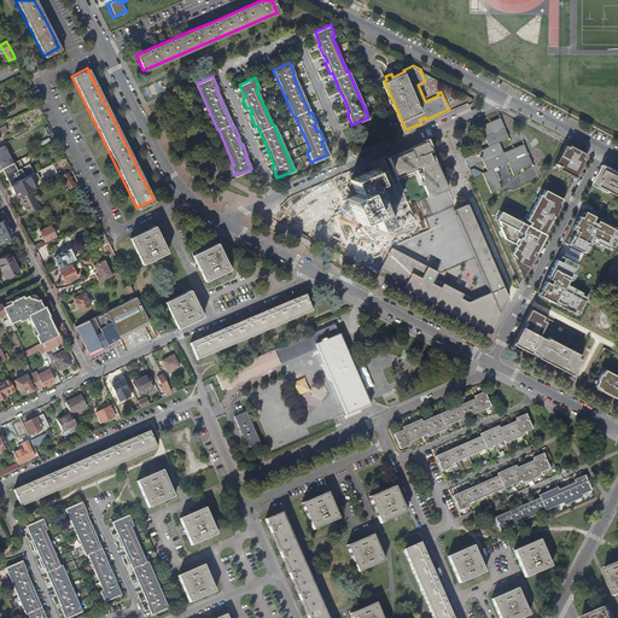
[(509,135),(500,116),(481,124),(489,145),(481,149),(489,169),(484,172),(493,191),(502,186),(500,179),(501,178),(497,169),(500,168),(499,165),(508,161),(513,172),(531,163),(522,143),(503,150),(500,140),(509,135)]
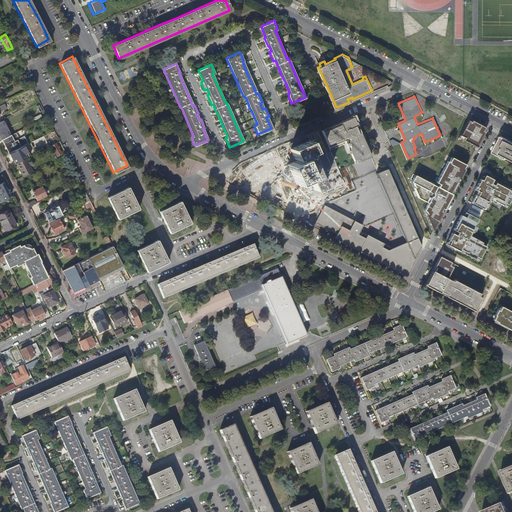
[(353,114),(321,130),(329,150),(345,141),(356,163),(371,156),(353,114)]
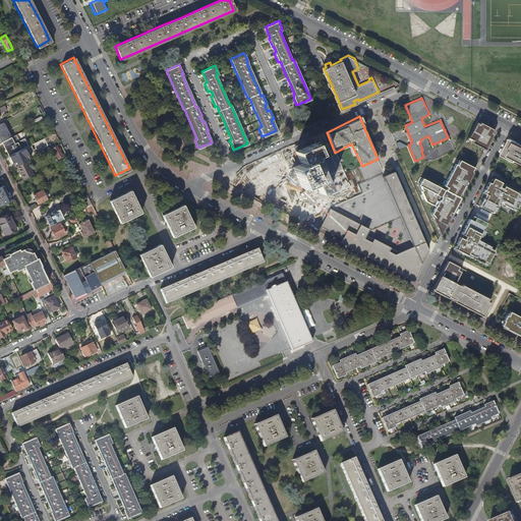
[(495,130),(476,121),(466,139),(484,150),(495,130)]
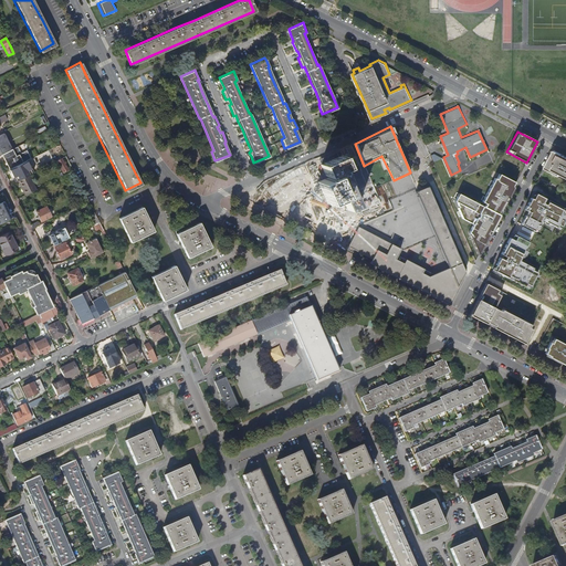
[(11,150),(12,149),(4,134),(0,135),(0,140),(3,139),(7,147),(0,149),(0,150),(2,155),(11,150)]
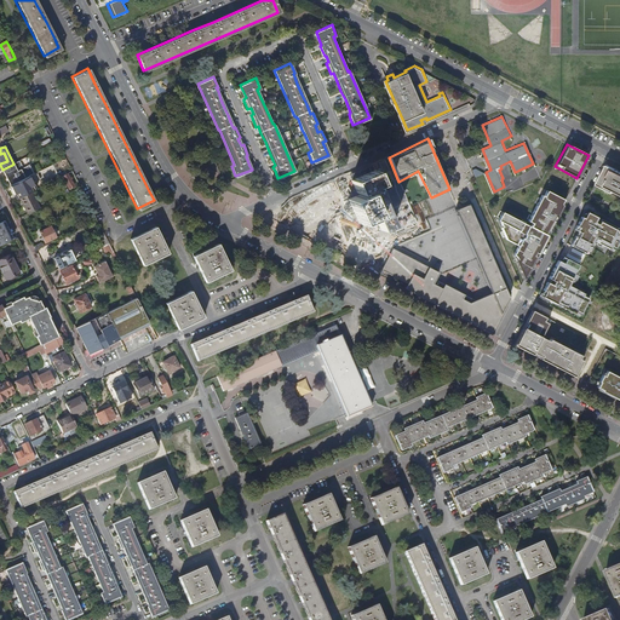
[(13,164),(12,165),(3,170),(10,187),(34,174),(29,166),(23,168),(19,161),(17,162),(13,164)]
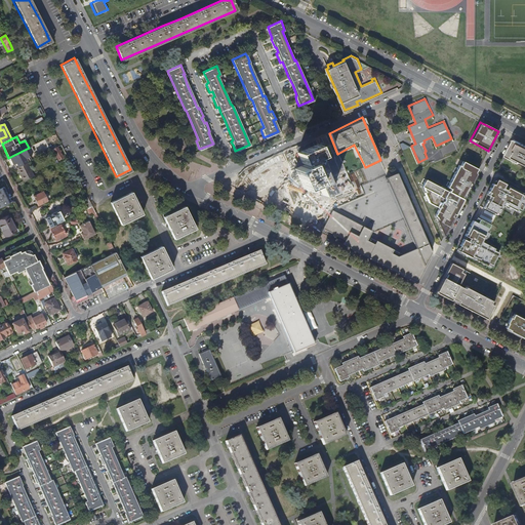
[(524,146),(514,140),(506,157),(519,164),(520,162),(524,164),(524,146)]
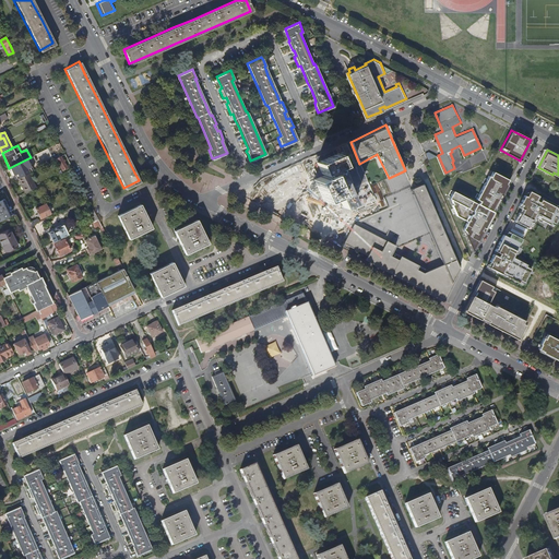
[(337,152),(316,161),(320,170),(316,173),(314,174),(313,176),(313,177),(313,178),(322,199),(337,193),(343,206),(354,201),(339,165),(342,164),(337,152)]
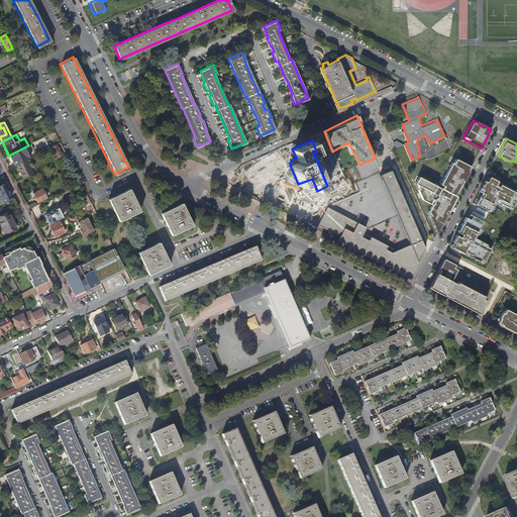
[(62,156),(57,144),(52,147),(57,158),(62,156)]
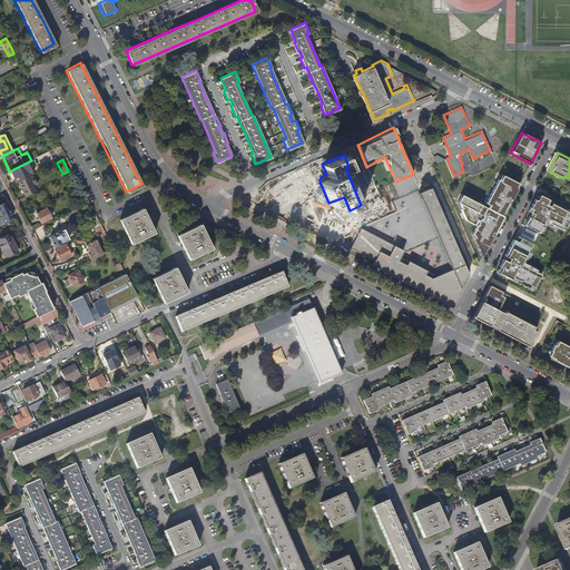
[(19,182),(30,176),(33,175),(27,163),(9,172),(13,179),(18,177),(19,182)]
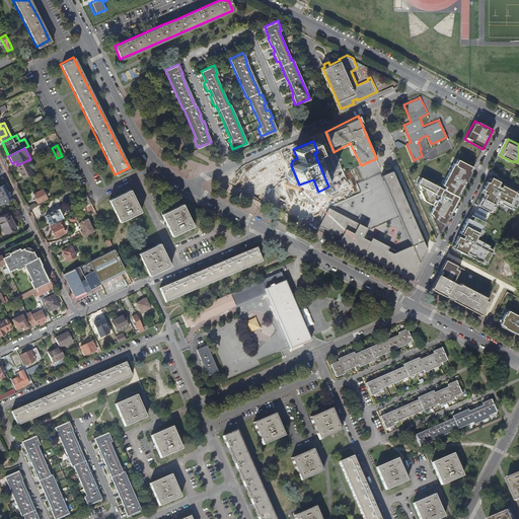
[(438,234),(473,167),(458,159),(455,164),(454,163),(442,184),(445,187),(444,190),(421,177),(417,183),(424,201),(434,206),(429,213),(438,234)]
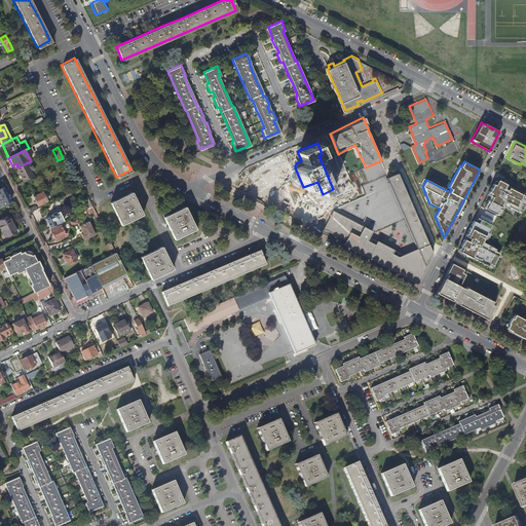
[(24,182),(34,177),(28,162),(17,167),(16,168),(24,182)]
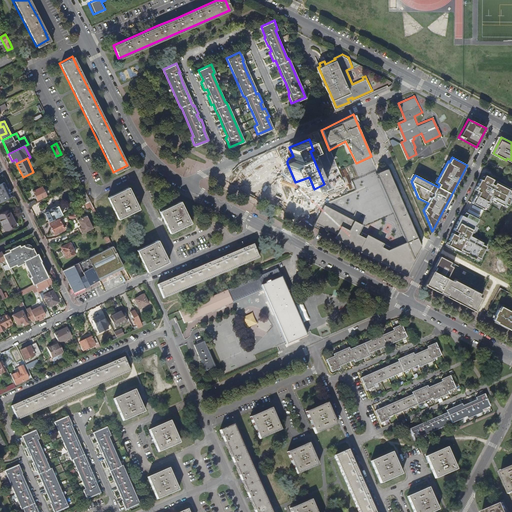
[(375,173),(405,242),(392,247),(388,249),(382,247),(384,243),(367,235),(365,238),(358,234),(360,231),(363,225),(357,222),(324,205),(323,204),(320,213),(315,223),(353,243),(351,247),(406,275),(419,251),(417,250),(420,245),(386,168),(375,173)]
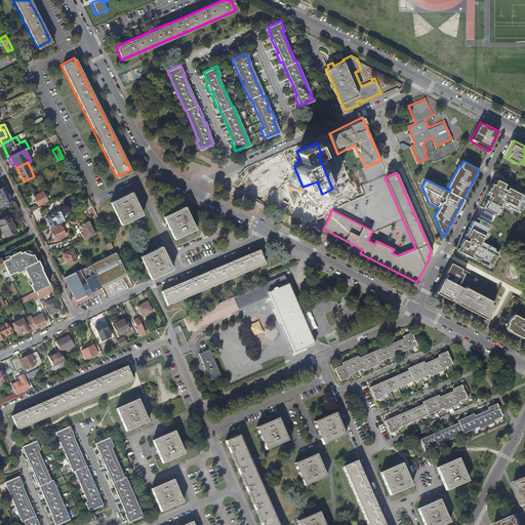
[(483,207),(496,214),(502,203),(516,210),(517,207),(521,209),(523,205),(524,205),(524,201),(524,195),(521,194),(522,192),(494,177),(486,194),(489,195),(491,196),(488,201),(486,201),(483,207)]
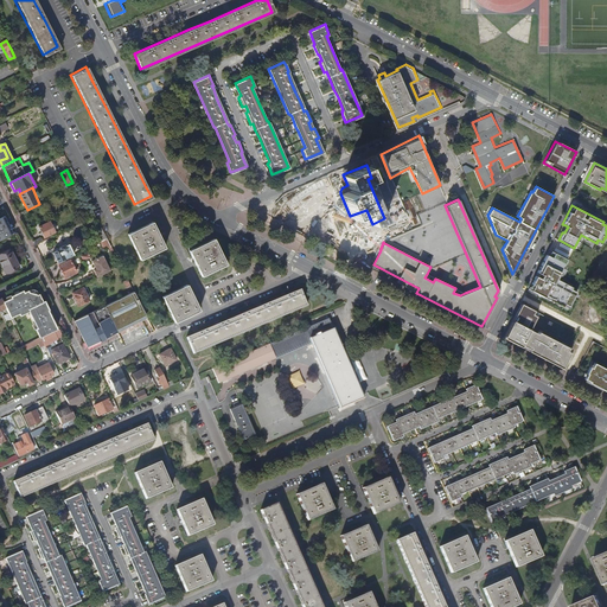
[(0,240),(5,237),(8,236),(11,235),(7,230),(10,229),(6,222),(4,223),(1,217),(0,217),(0,240)]
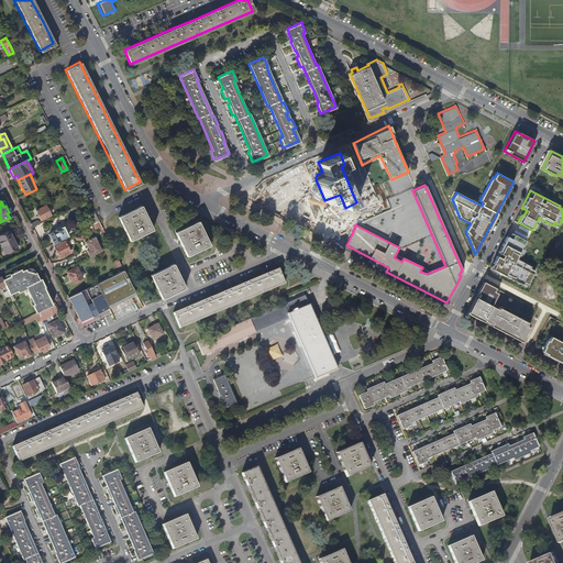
[(146,218),(141,206),(119,216),(129,239),(152,229),(146,218)]
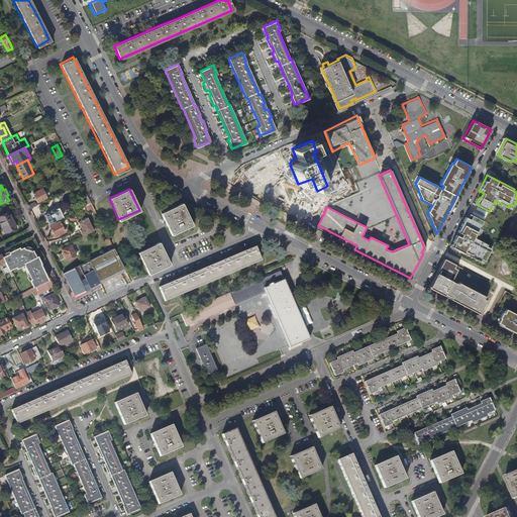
[(45,198),(41,190),(32,194),(37,203),(45,198)]
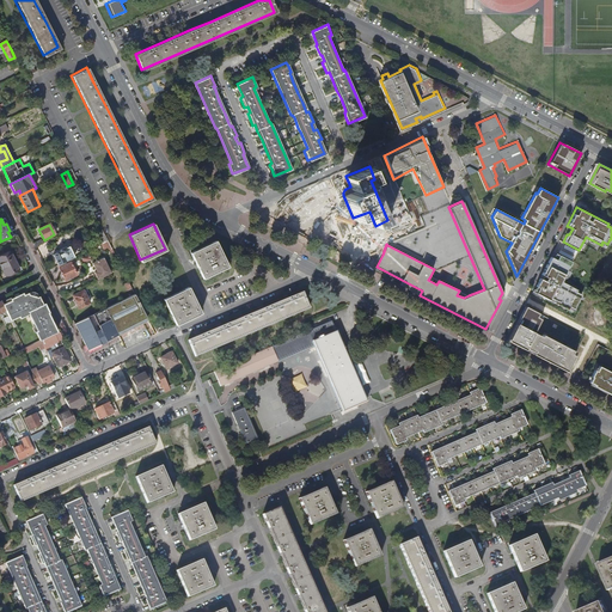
[(101,244),(108,240),(103,231),(102,230),(97,233),(96,237),(99,245),(101,244)]
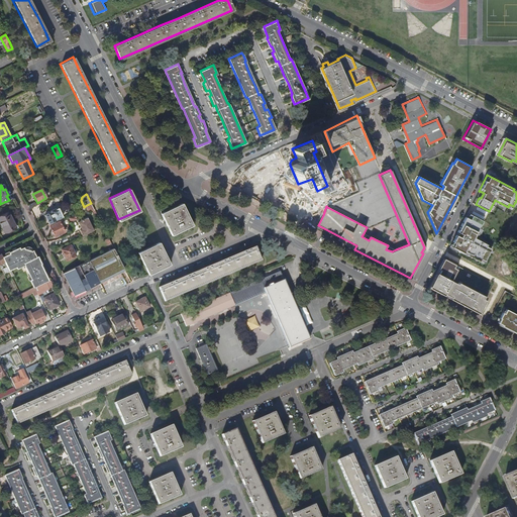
[(91,203),(85,206),(89,213),(94,210),(91,203)]
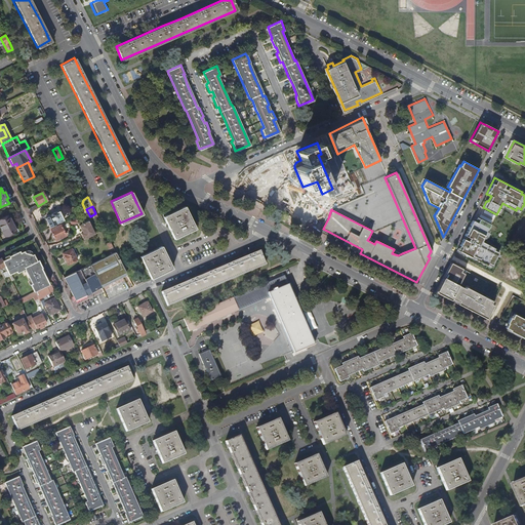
[(334,207),(332,210),(366,228),(370,220),(365,217),(363,221),(339,209),(336,206),(334,207)]
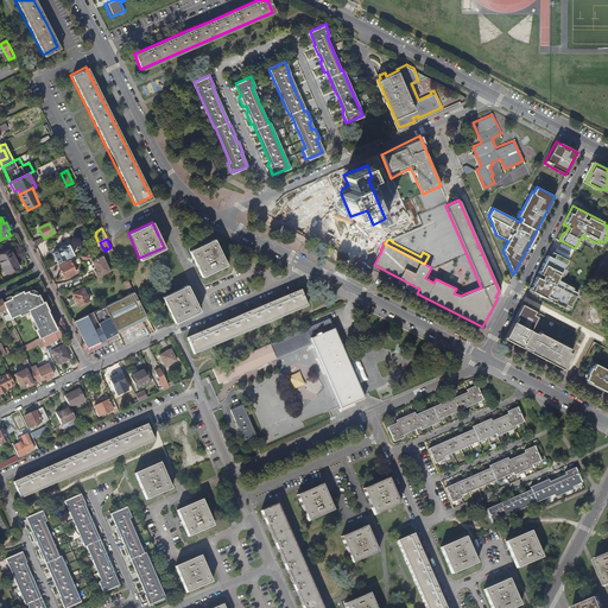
[(226,266),(214,241),(189,252),(194,264),(200,277),(226,266)]
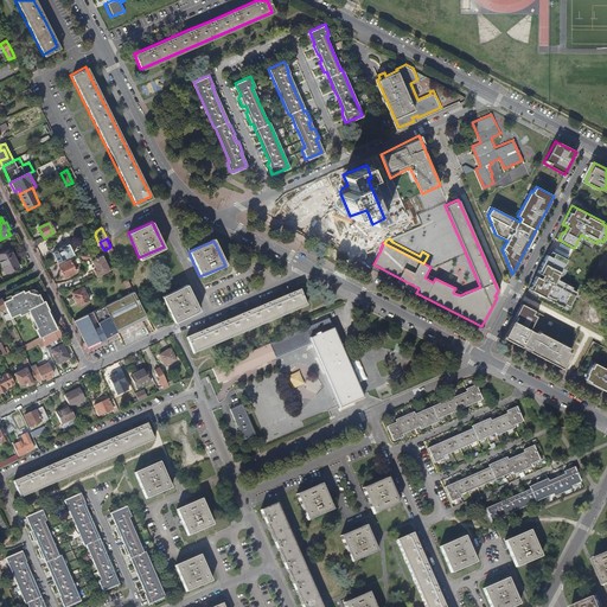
[(52,254),(57,263),(58,263),(68,257),(74,255),(76,254),(70,243),(59,248),(61,250),(52,254)]
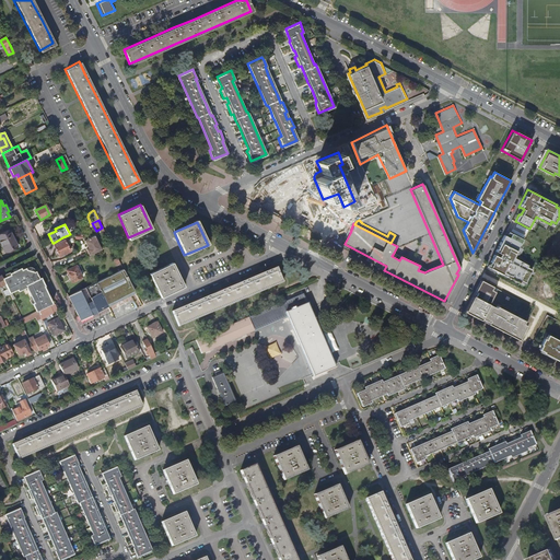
[(504,235),(488,267),(502,273),(503,272),(508,275),(506,277),(518,283),(521,280),(525,282),(532,269),(526,267),(527,265),(514,258),(513,257),(515,253),(516,254),(521,246),(518,245),(522,238),(509,231),(505,235),(504,235)]
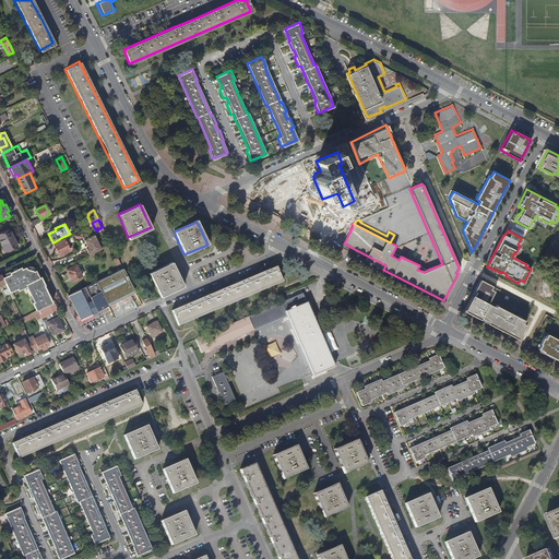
[(9,232),(1,235),(0,234),(0,233),(0,242),(4,252),(18,247),(9,232)]
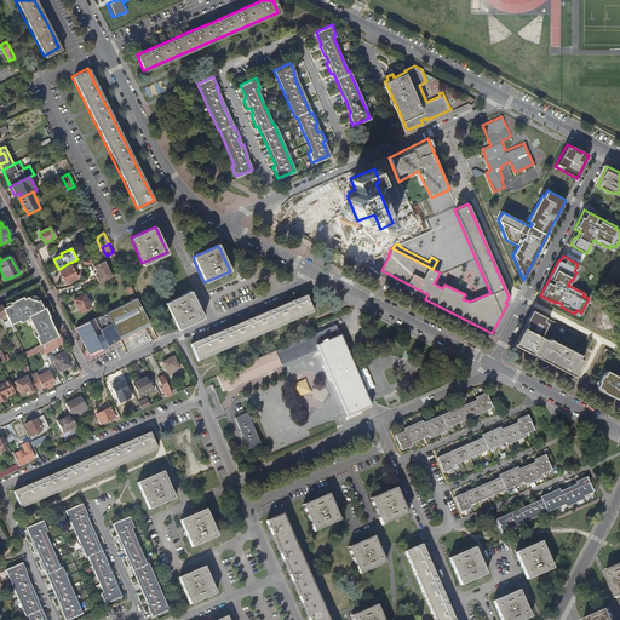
[(99,283),(112,276),(104,262),(93,268),(97,275),(96,276),(99,283)]
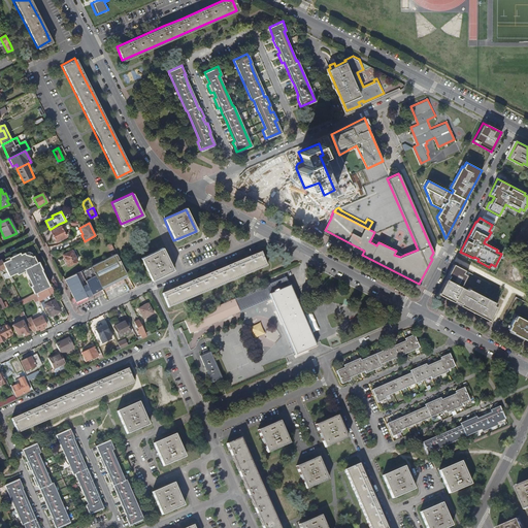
[(59,224),(51,229),(52,229),(50,230),(54,239),(64,234),(61,227),(59,224)]
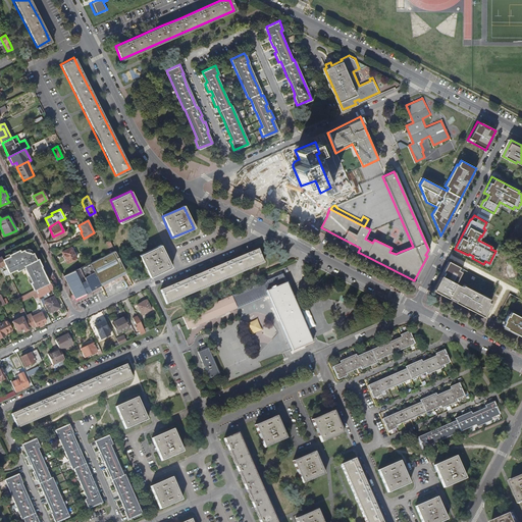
[(162,254),(158,244),(137,254),(147,275),(167,266),(162,254)]
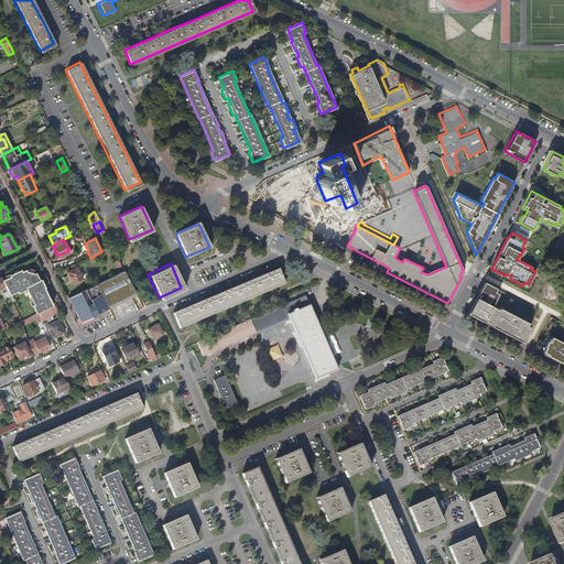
[(82,280),(76,269),(66,272),(73,285),(82,280)]
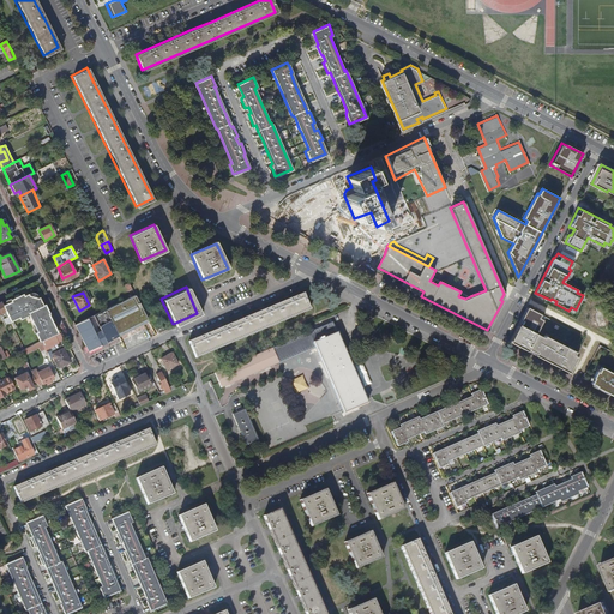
[(2,306),(11,321),(12,320),(18,318),(19,320),(29,315),(36,332),(35,332),(40,342),(58,333),(49,314),(44,305),(43,306),(38,298),(37,299),(29,295),(28,294),(24,296),(23,294),(10,300),(11,301),(2,306)]
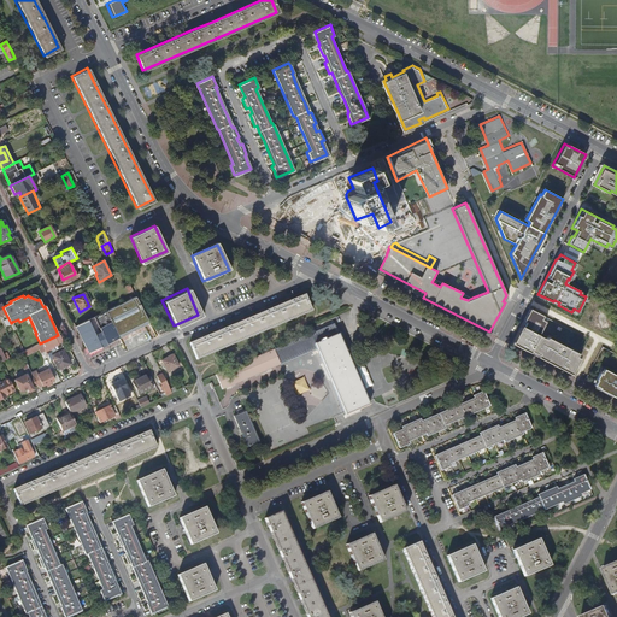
[(197,359),(311,311),(304,295),(293,300),(268,311),(251,318),(222,330),(204,338),(189,344),(197,359)]
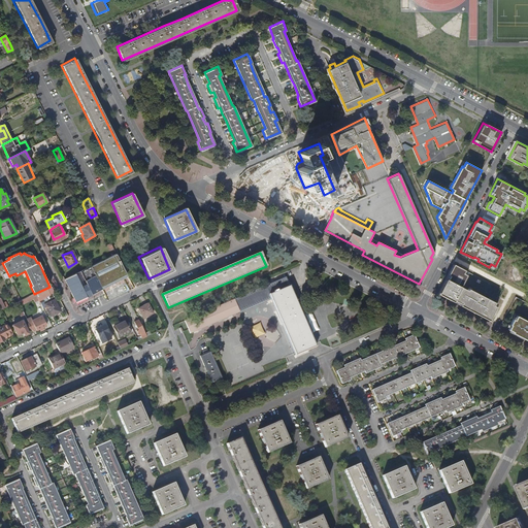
[(102,290),(128,276),(117,254),(91,266),(92,268),(102,290)]
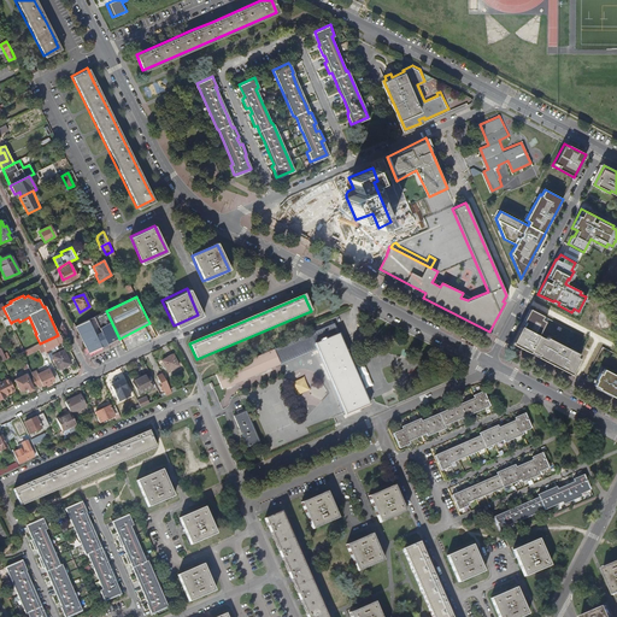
[(3,307),(1,304),(0,304),(0,315),(4,315),(6,321),(4,322),(6,327),(11,324),(11,323),(3,307)]
